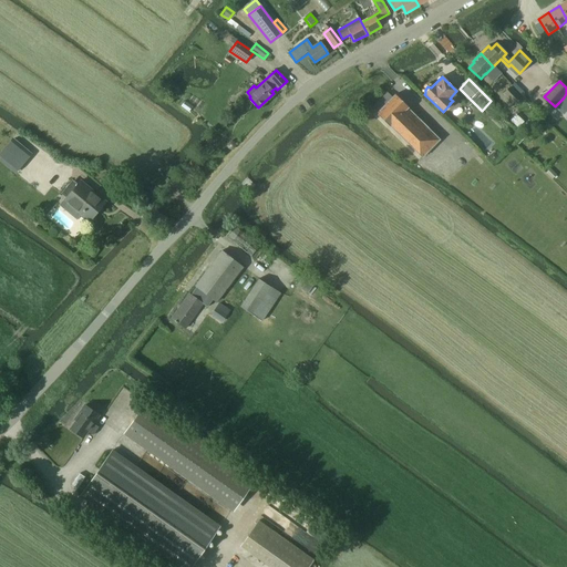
[(503,94),(513,104),(521,98),(515,92),(516,91),(512,85),(503,94)]
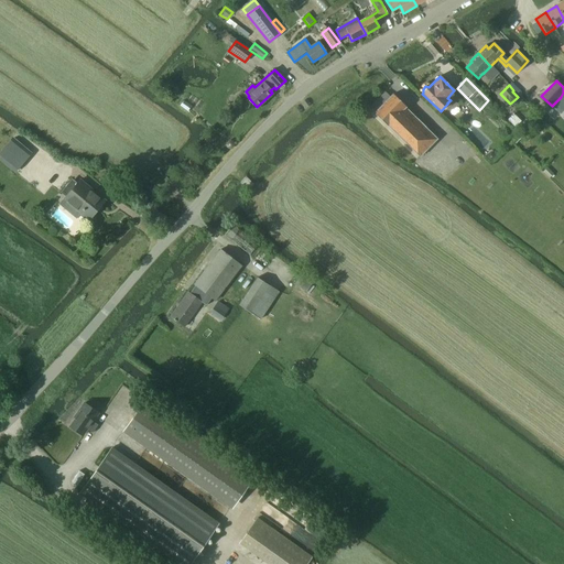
[(386,93),(370,108),(375,112),(390,97),(386,93)]
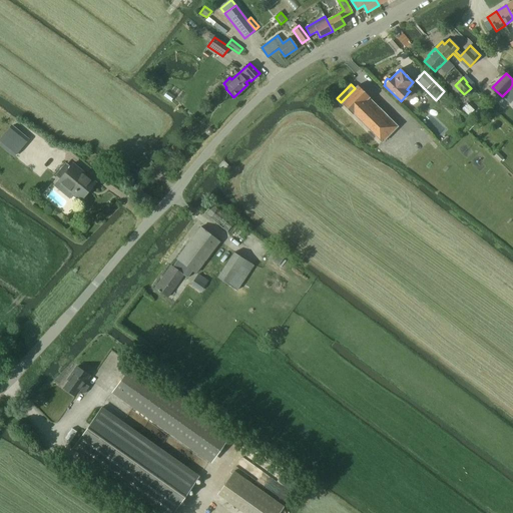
[(355,88),(341,102),(353,114),(354,114),(382,142),(398,127),(394,123),(387,116),(380,109),(369,98),(357,86),(355,88)]
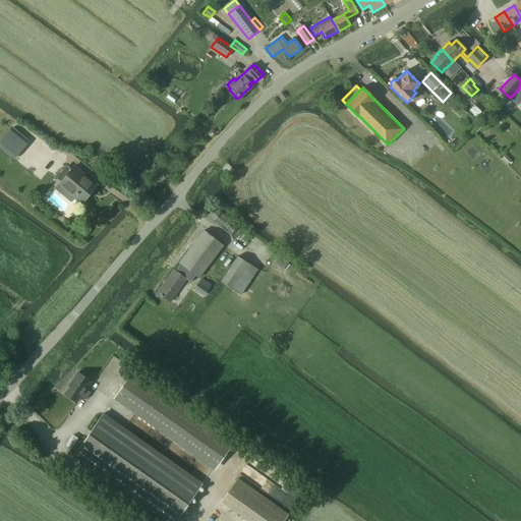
[(169,91),(165,98),(178,107),(183,100),(169,91)]
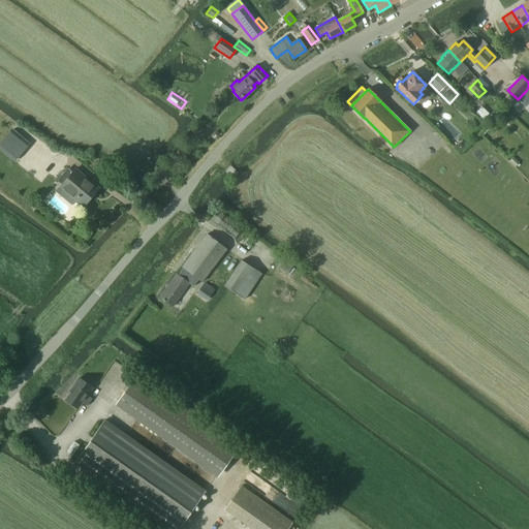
[(491,114),(486,119),(491,125),(497,119),(491,114)]
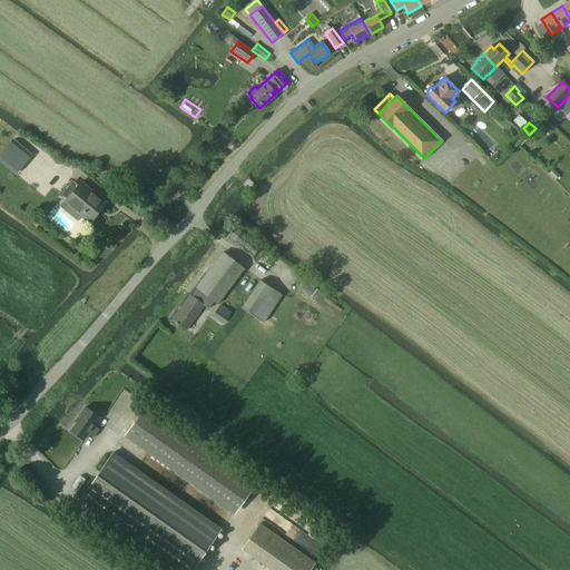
[(6,149),(0,155),(0,160),(16,174),(23,165),(31,155),(13,140),(6,149)]
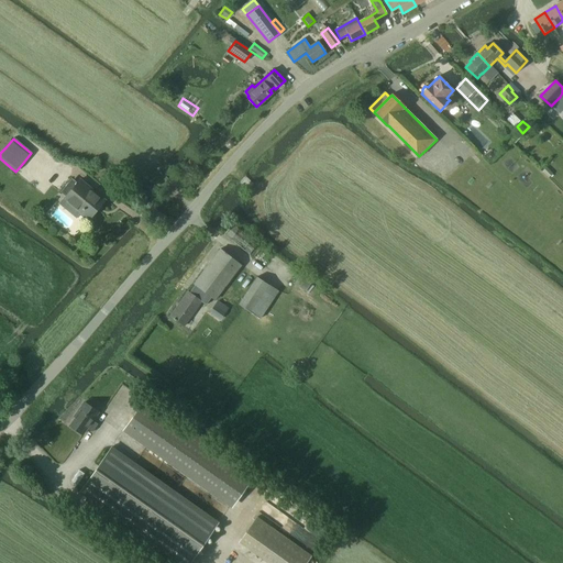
[(191,158),(186,165),(192,170),(198,164),(191,158)]
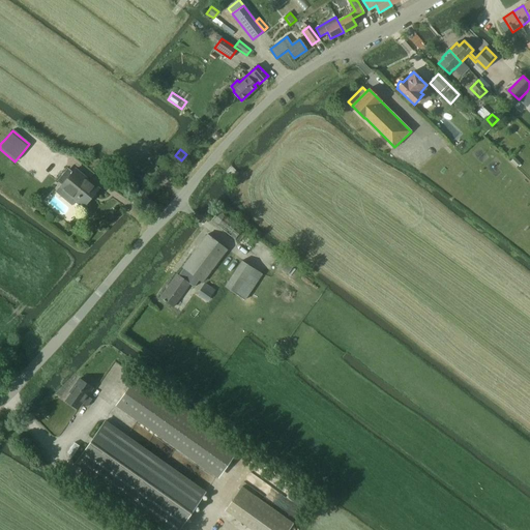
[(521,164),(514,157),(510,162),(517,168),(521,164)]
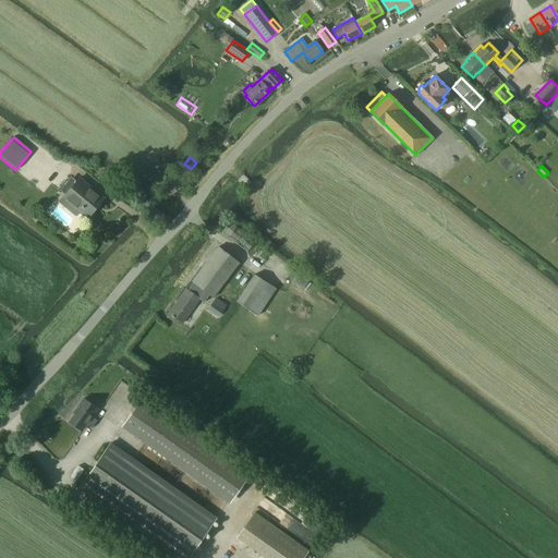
[(87,219),(104,199),(79,179),(62,198),(87,219)]
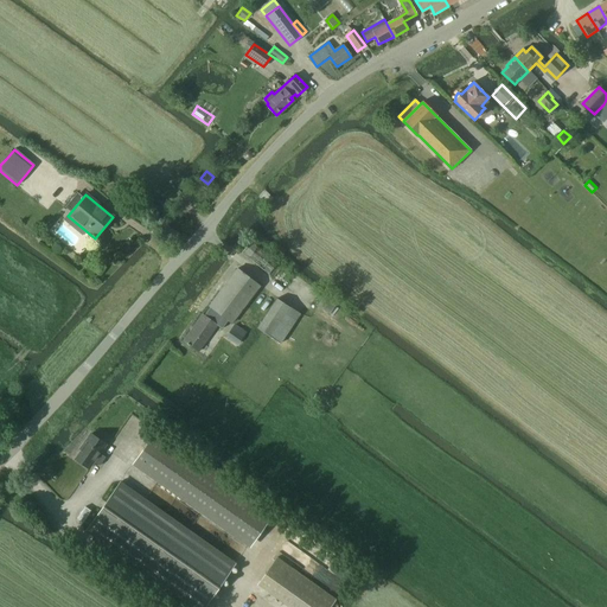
[(167,227),(161,235),(173,244),(180,236),(167,227)]
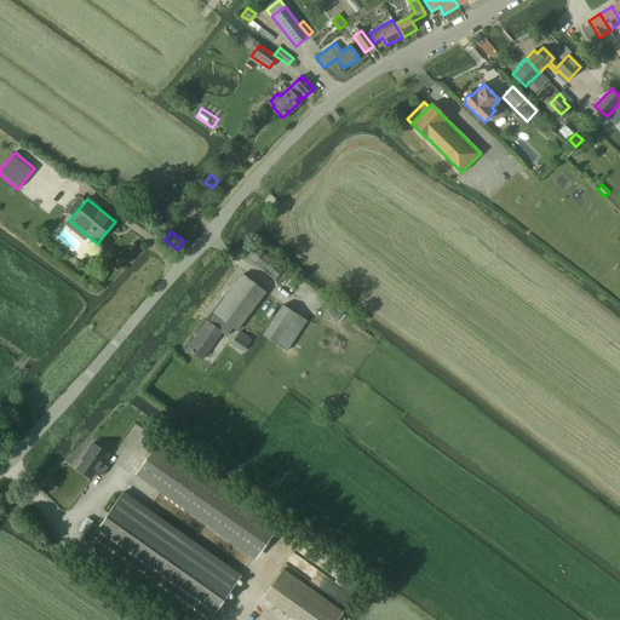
[(206,322),(188,349),(202,360),(222,333),(227,337),(234,327),(237,331),(245,320),(265,293),(242,275),(213,313),(217,315),(213,320),(211,325),(206,322)]
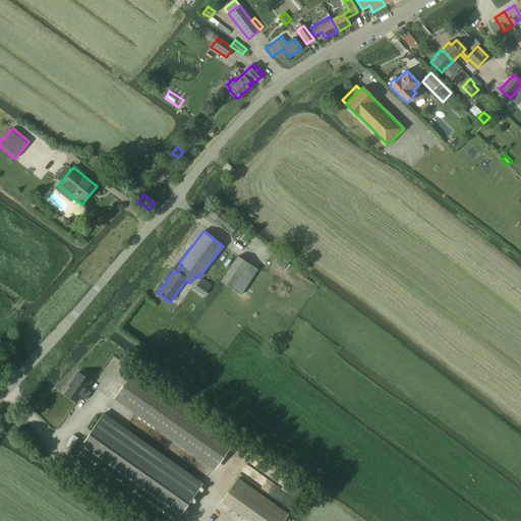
[(273,263),(283,271),(289,262),(278,254),(273,263)]
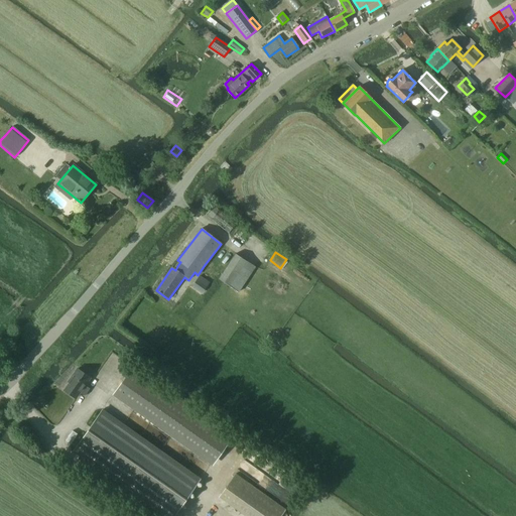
[(239,292),(256,267),(236,254),(219,279),(239,292)]
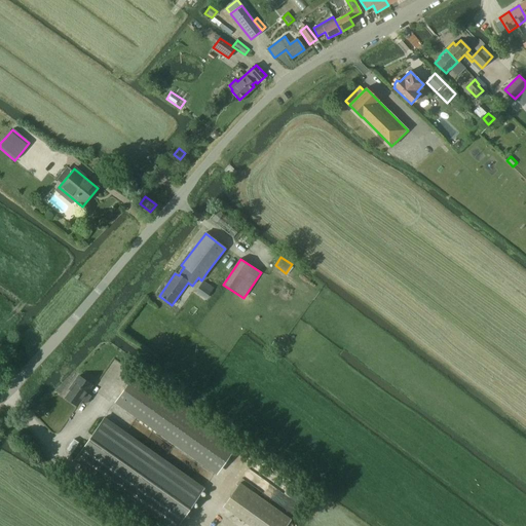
[(202,280),(195,292),(205,299),(214,288),(202,280)]
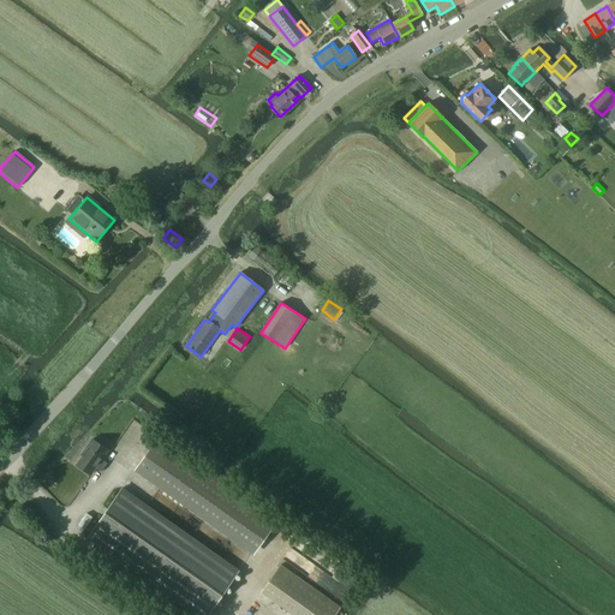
[(160,436),(138,465),(257,549),(278,520),(160,436)]
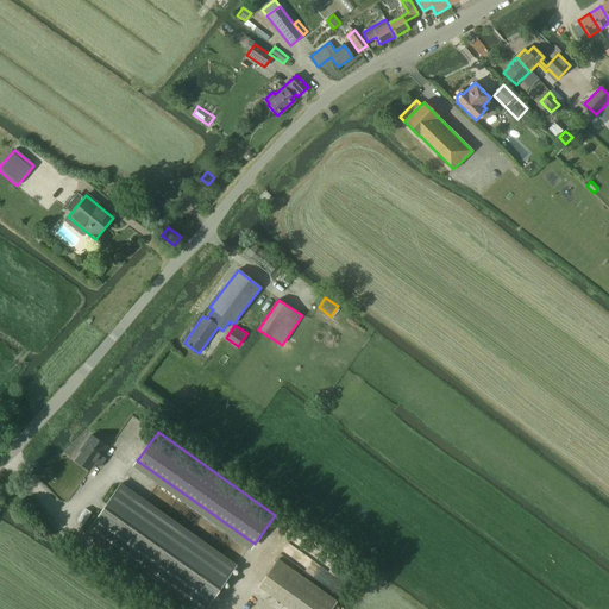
[(82,452),(75,460),(89,470),(94,464),(100,468),(106,459),(100,456),(106,447),(90,435),(80,451),(82,452)]
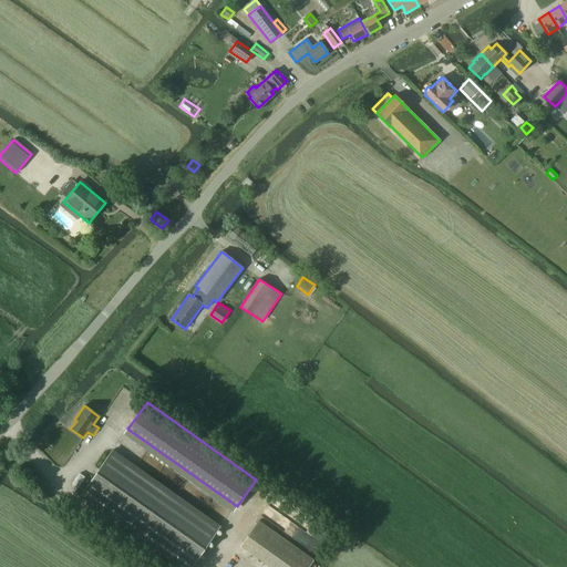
[(191,566),(220,527),(112,451),(80,496),(179,566),(191,566)]
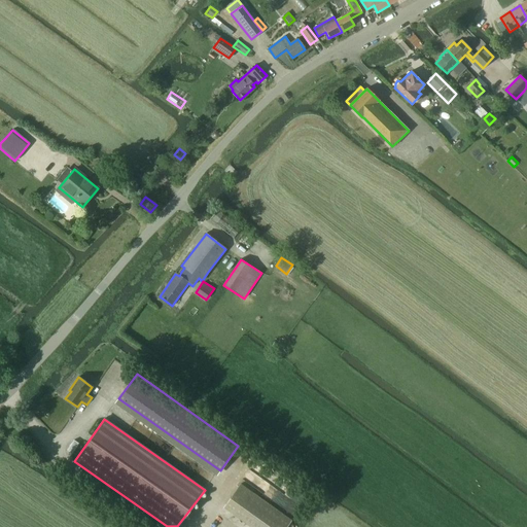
[(72,454),(79,444),(74,441),(67,451),(72,454)]
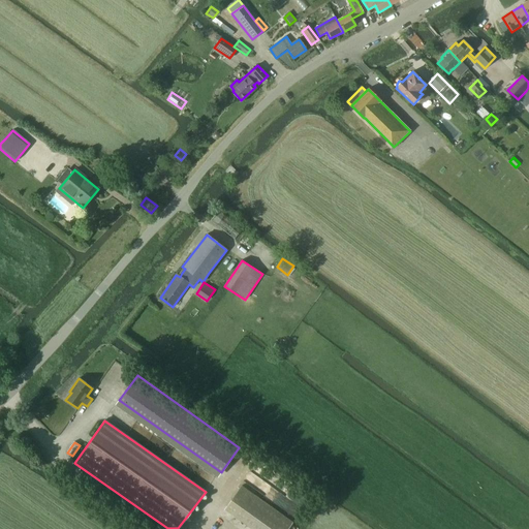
[(241,487),(227,506),(257,528),(287,528),(292,523),(241,487)]
